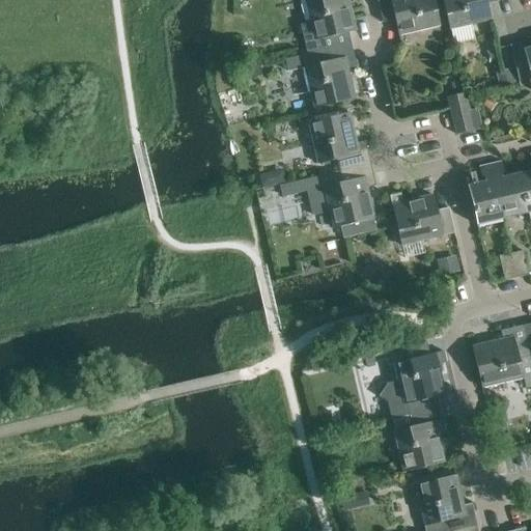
[(317,39),(320,51),(352,44),(348,32),(356,31),(348,0),(305,0),(314,40),(317,39)]
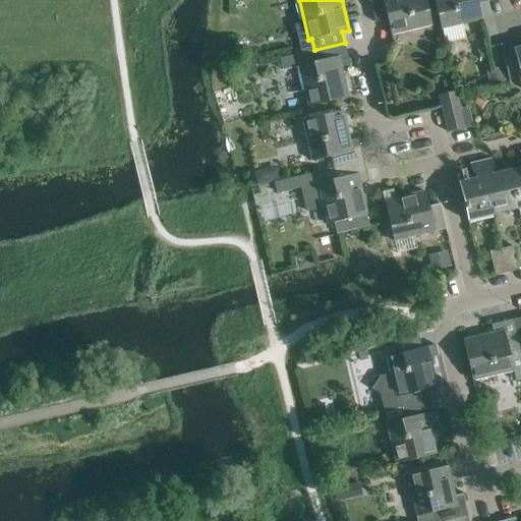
[(369,0),(375,21),(388,19),(391,35),(431,24),(425,0),(369,0)]
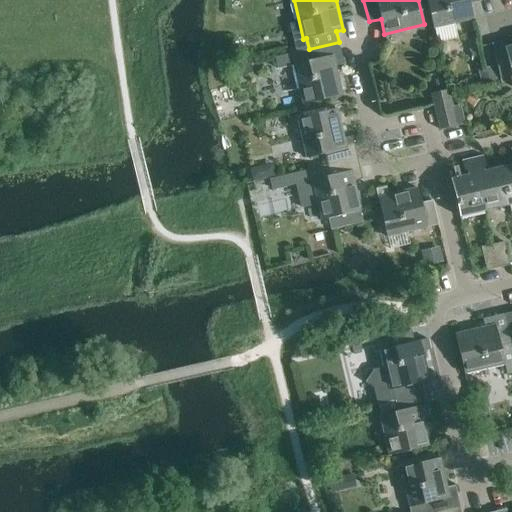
[(470,4),(482,1),(481,0),(427,0),(434,29),(473,19),(470,4)]
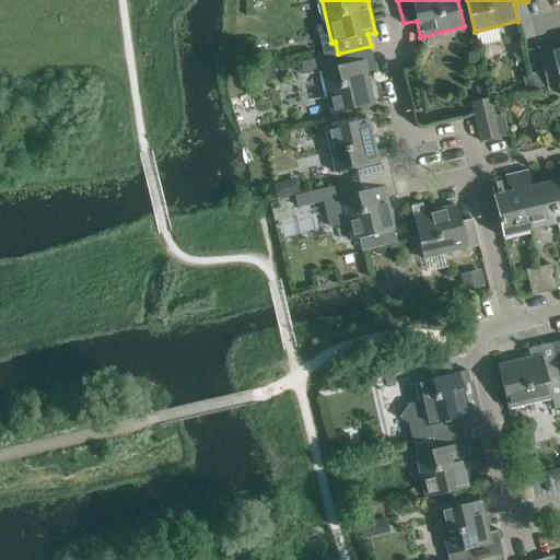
[(559,42),(537,48),(548,91),(559,88),(559,42)]
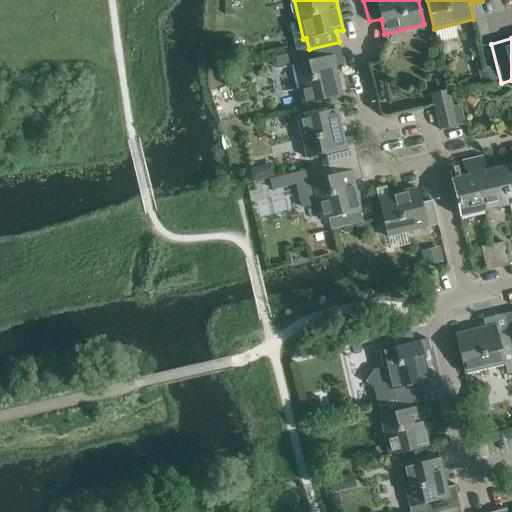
[(339,42),(309,49),(311,60),(293,64),(303,104),(343,95),(336,65),(344,64),(339,42)]
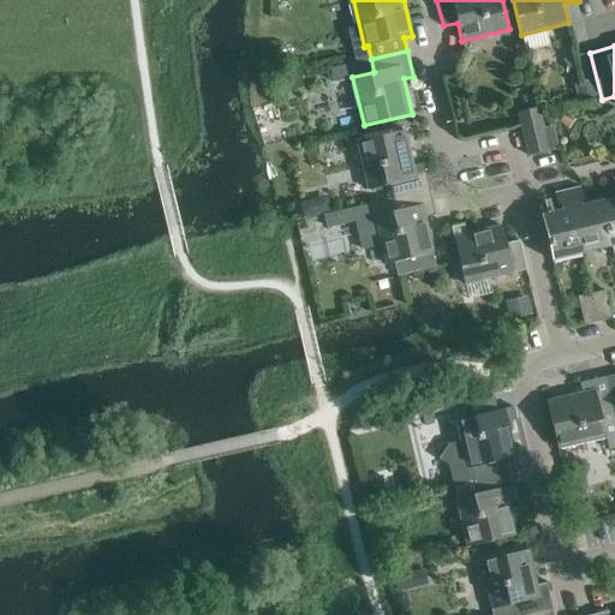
[(574,83),(579,103),(598,99),(592,78),(574,83)]
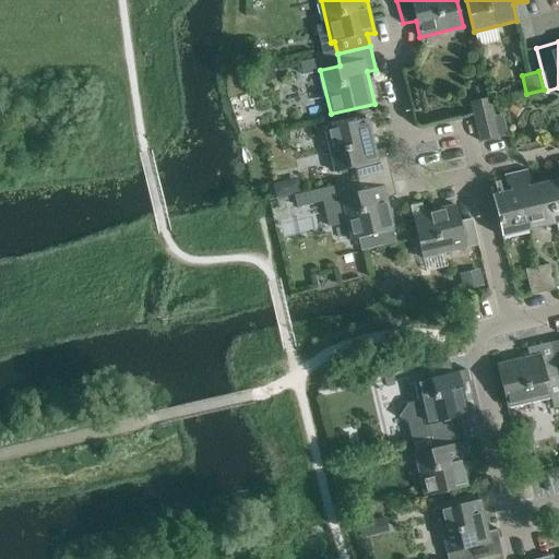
[(508,135),(506,127),(502,114),(494,116),(489,98),(472,102),(480,142),(508,135)]
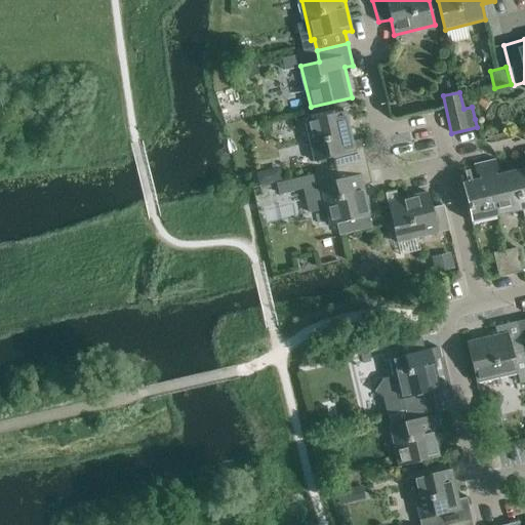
[(333,157),(335,168),(366,161),(361,139),(353,142),(346,111),(305,121),(315,162),(333,157)]
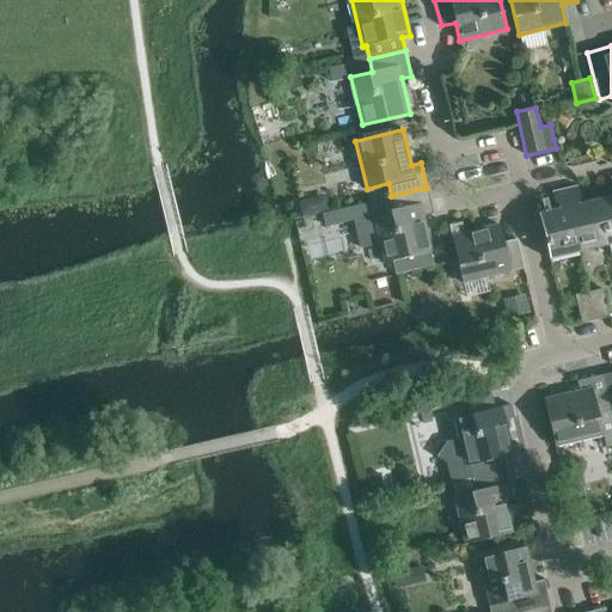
[(611,197),(599,201),(609,244),(611,255),(611,177),(611,184),(611,197)]
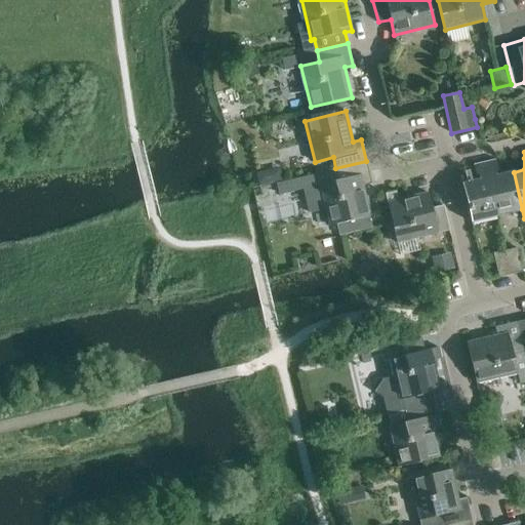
[(495,159),(484,162),(497,214),(522,209),(514,172),(499,175),(495,159)]
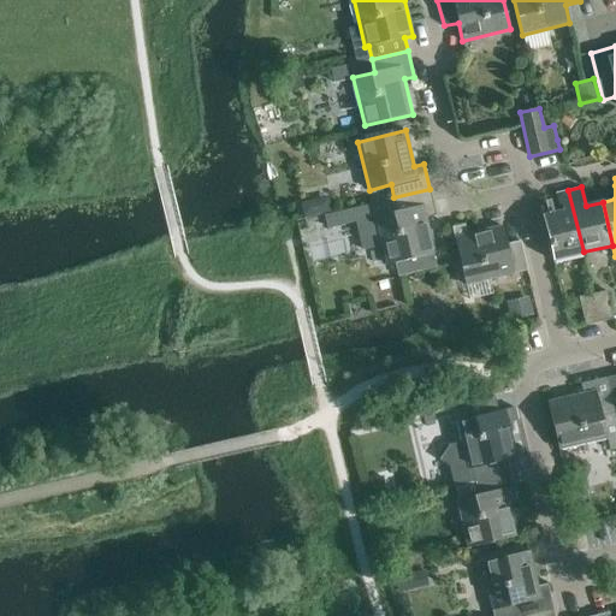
[(430,189),(394,197),(397,211),(375,217),(386,264),(434,253),(426,218),(436,215),(430,189)]
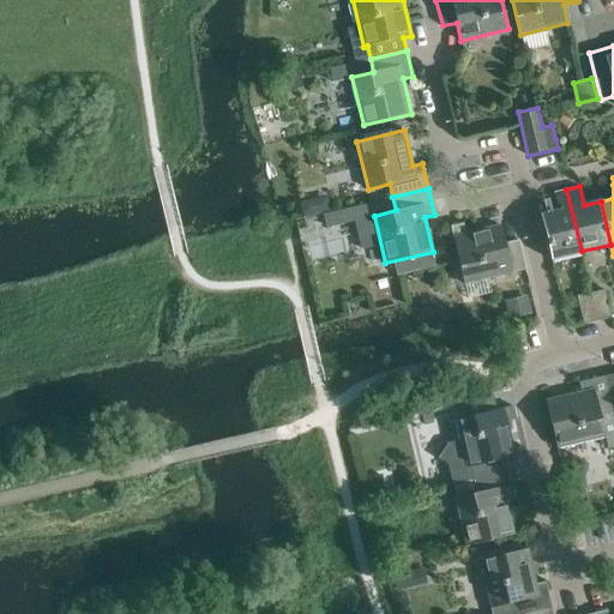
[(582,251),(566,190),(554,192),(558,211),(541,216),(551,258),(582,251)]
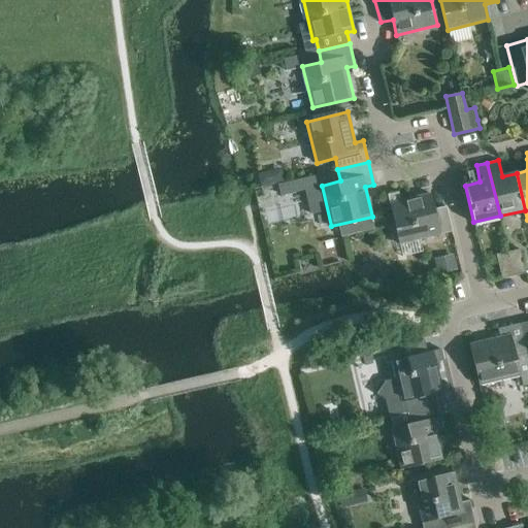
[(434,209),(430,194),(400,200),(398,192),(388,195),(399,244),(453,231),(447,206),(434,209)]
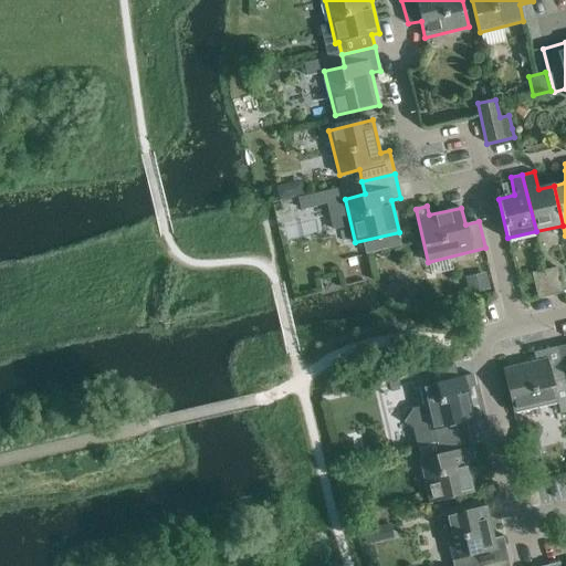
[(557,266),(545,270),(551,296),(564,293),(557,266)]
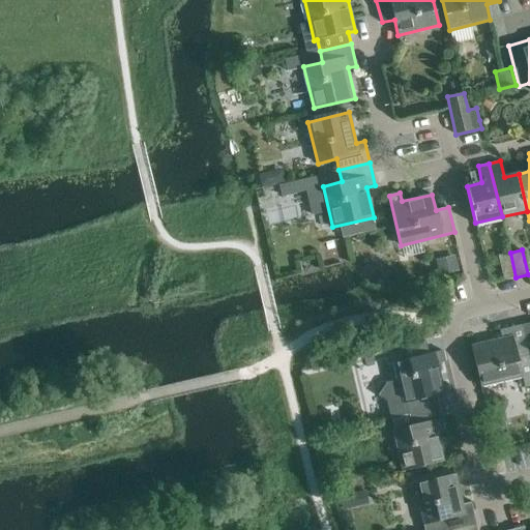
[(516,277),(510,253),(498,256),(504,280),(516,277)]
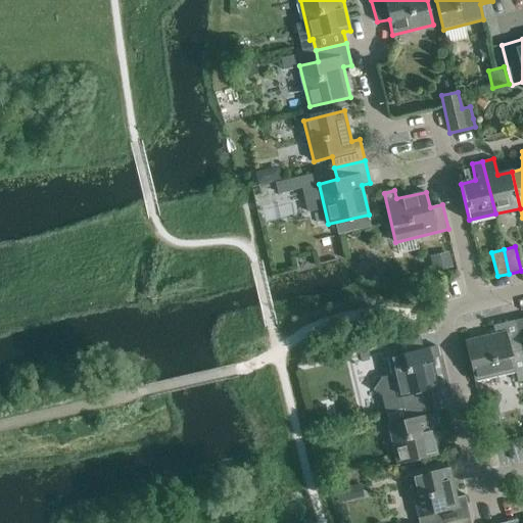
[(522,351),(515,320),(493,325),(495,334),(465,341),(475,382),(515,372),(511,353),(522,351)]
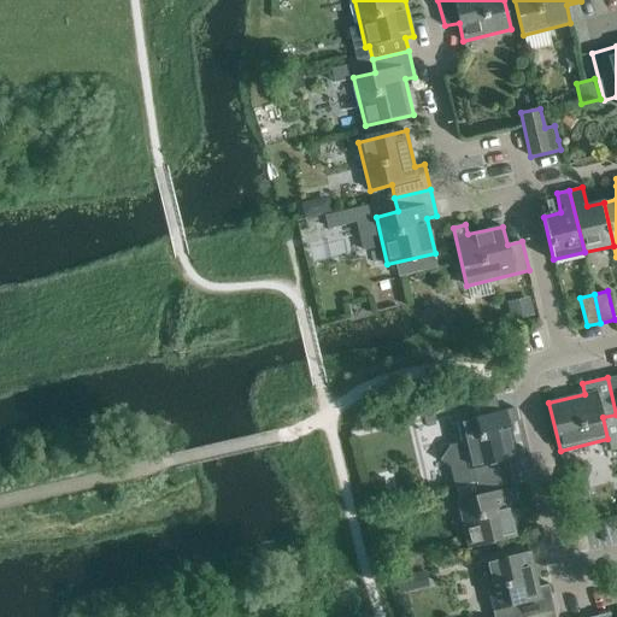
[(452,465),(457,486),(512,474),(509,460),(517,458),(509,423),(518,421),(516,407),(499,412),(495,398),(464,405),(468,419),(458,422),(463,444),(451,446),(442,460),(452,465)]
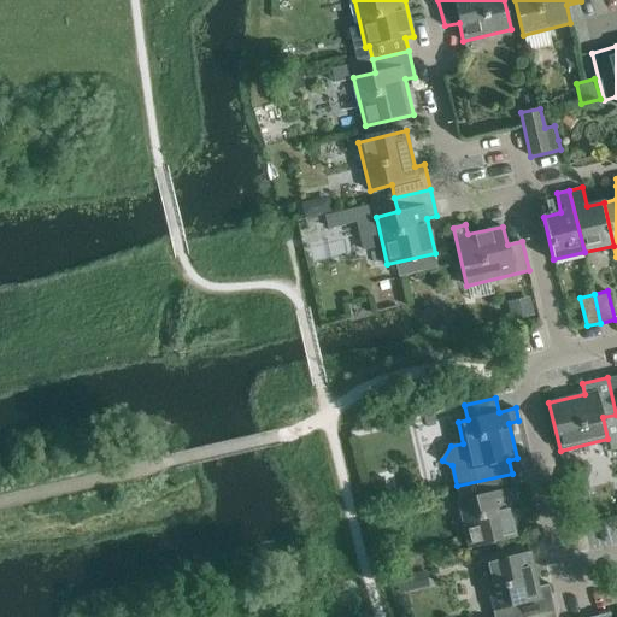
[(512,474),(457,486),(459,500),(458,500),(469,548),(517,536),(509,501),(518,499),(512,474)]
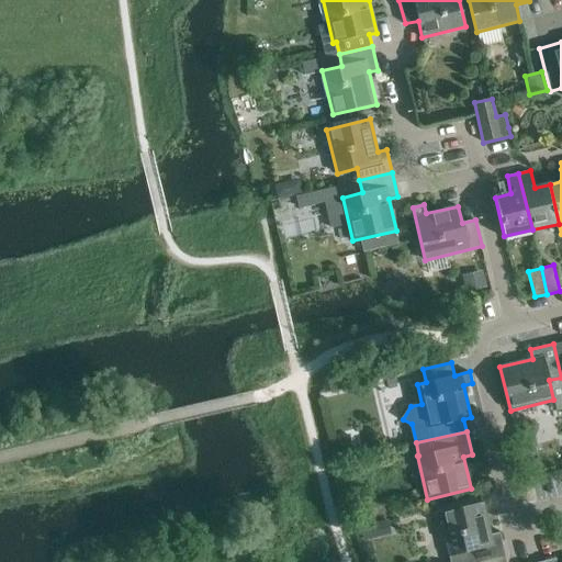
[(357,505),(359,519),(394,512),(392,497),(357,505)]
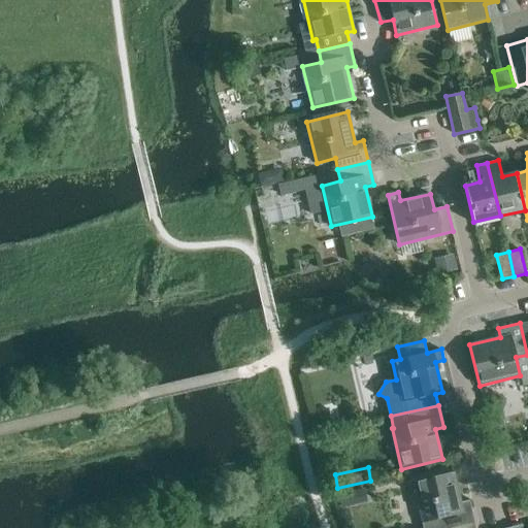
[(440,518),(442,527),(449,527),(474,522),(469,500),(461,502),(454,471),(413,482),(423,523),(440,518)]
